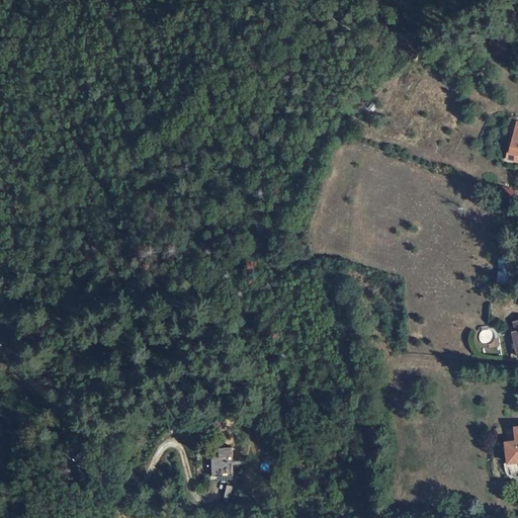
[(517,125),(511,125),(507,154),(503,154),(501,163),(513,165),(514,156),(517,156),(517,125)]
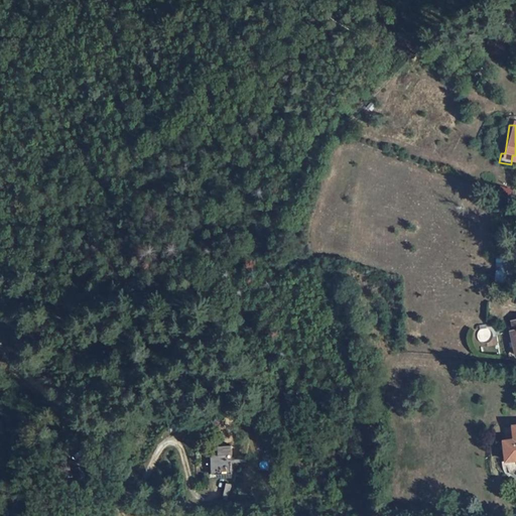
[(514,334),(507,336),(515,357),(515,356),(515,320),(511,324),(514,334)]
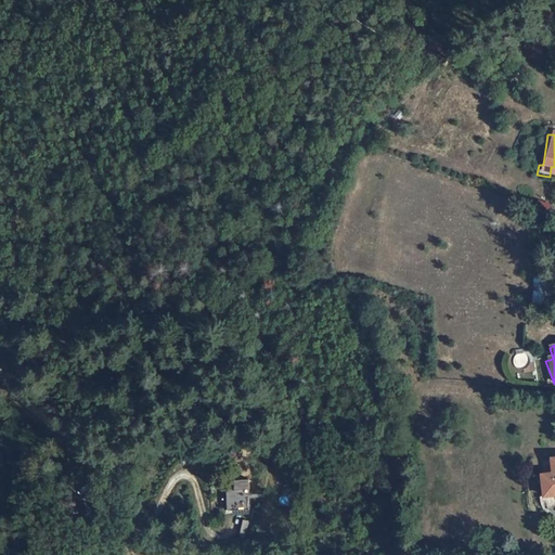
[(552,474),(542,475),(542,495),(554,494),(554,457),(551,459),(552,474)]
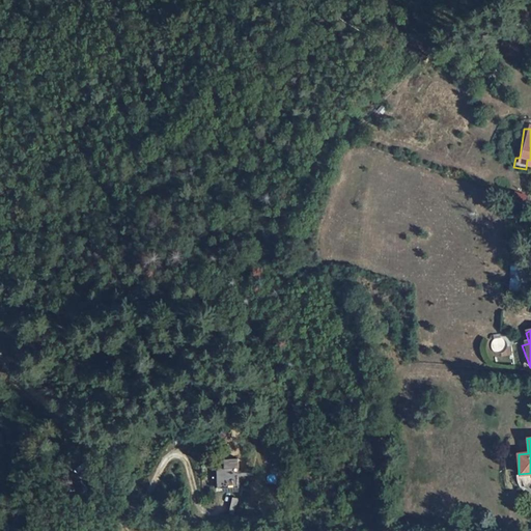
[(238,487),(238,459),(225,459),(225,469),(217,469),(216,487),(238,487)]
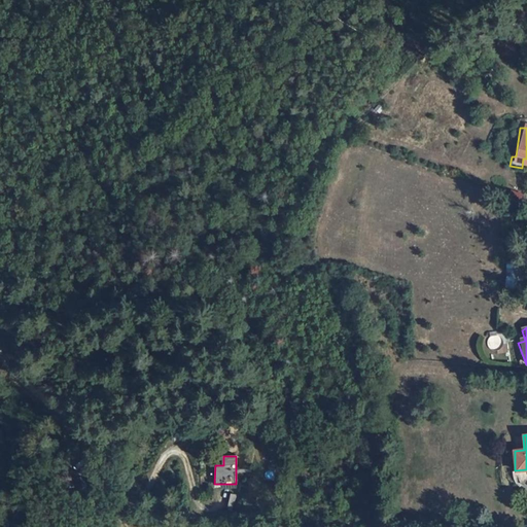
[(526,469),(515,470),(512,470),(513,476),(515,476),(516,481),(517,483),(520,485),(523,485),(525,483),(526,481),(526,469)]
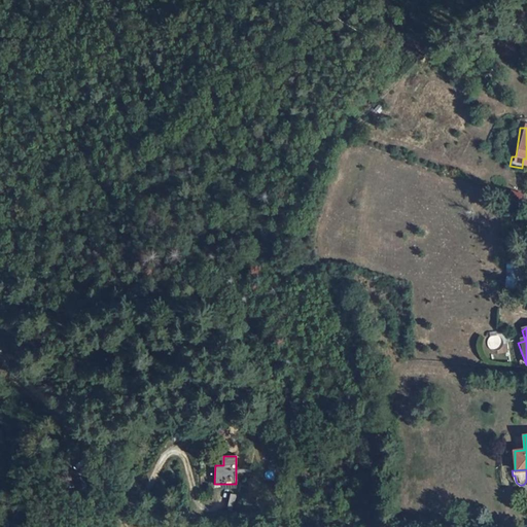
All buildings are outlined.
